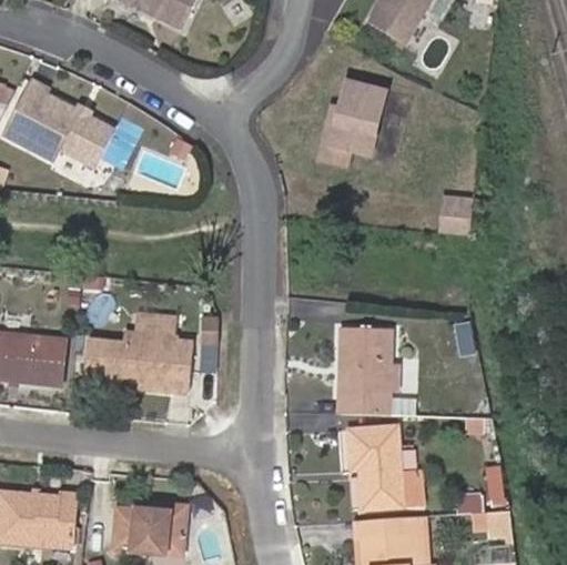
[(104,0),(115,6),(117,2),(185,34),(201,0),(104,0)]
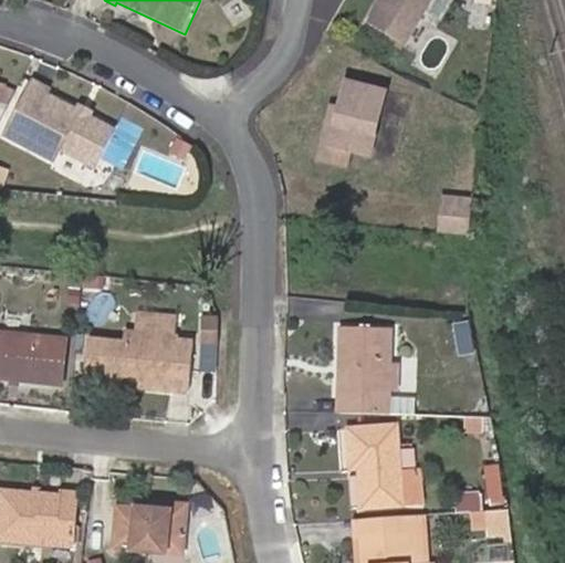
[(411,48),(433,0),(378,0),(366,27),(411,48)]
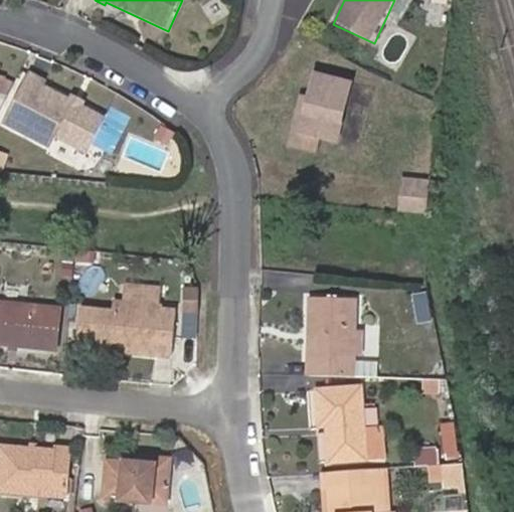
[(291,147),(317,154),(320,141),(338,146),(354,81),(309,70),(291,147)]
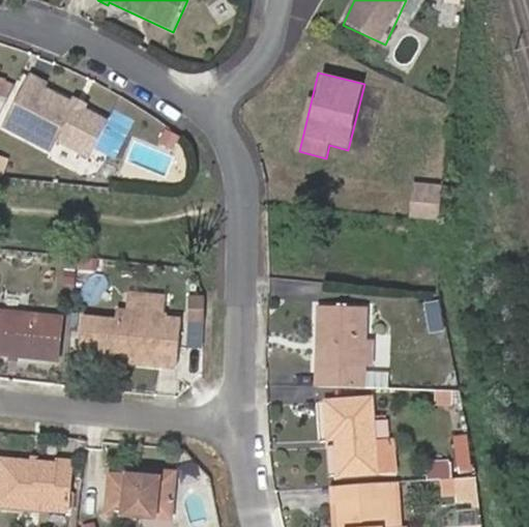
[(50,88),(35,81),(7,134),(52,156),(58,145),(90,163),(110,125),(47,93),(50,88)]
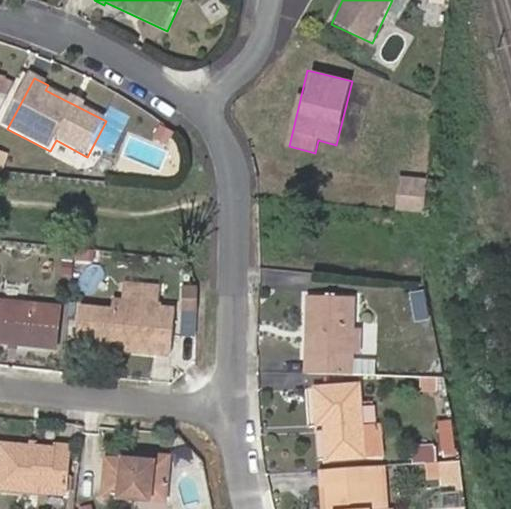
[(0,166),(6,168),(10,152),(0,149),(0,166)]
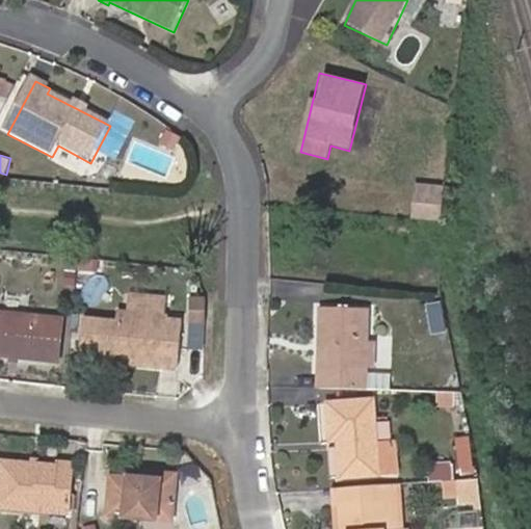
[(412,218),(442,220),(444,192),(414,190),(412,218)]
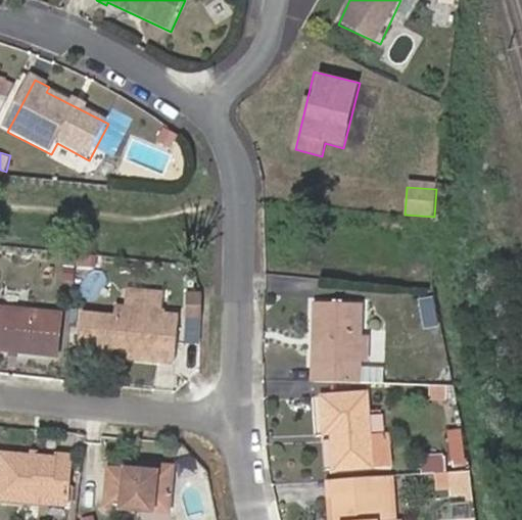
[(123,285),(121,304),(154,308),(155,287),(123,285)]
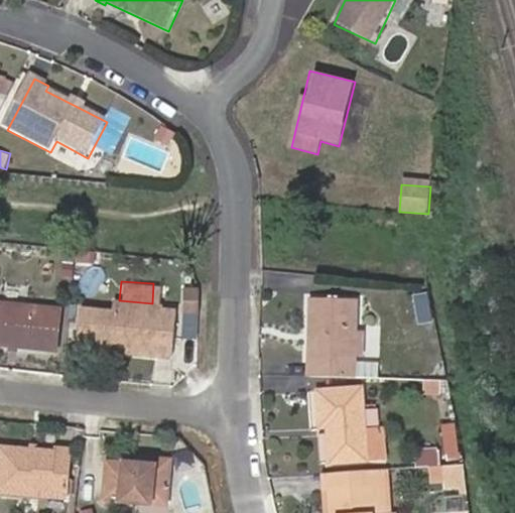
[(179,336),(198,338),(203,288),(184,287),(179,336)]
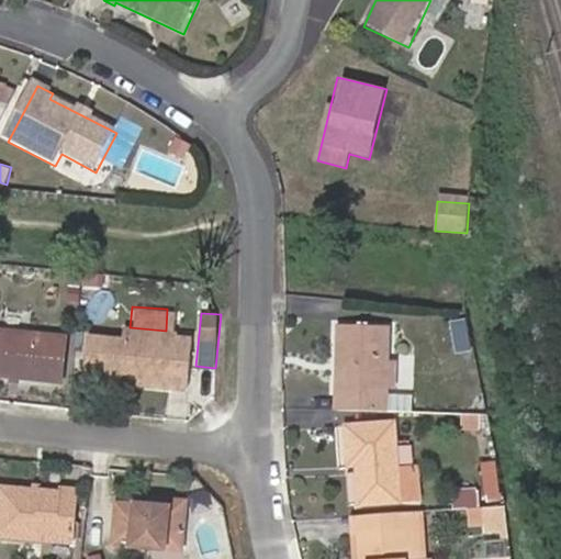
[(333,409),(381,411),(382,382),(383,364),(383,362),(384,325),(337,322),(336,356),(346,357),(345,367),(335,366),(333,409)]
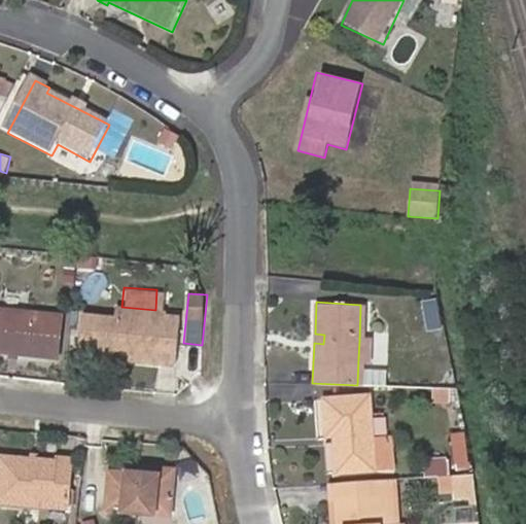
[(127,351),(126,359),(173,363),(177,315),(161,314),(162,311),(155,310),(112,306),(111,316),(76,312),(73,354),(113,358),(113,349),(127,351)]
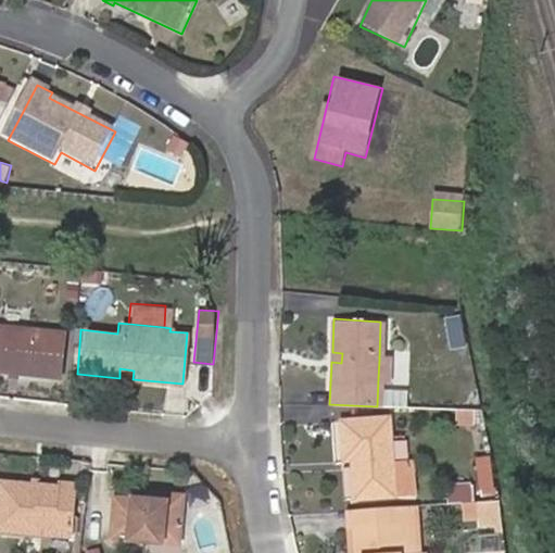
[(0,371),(8,372),(16,373),(58,376),(62,335),(0,327),(0,371)]
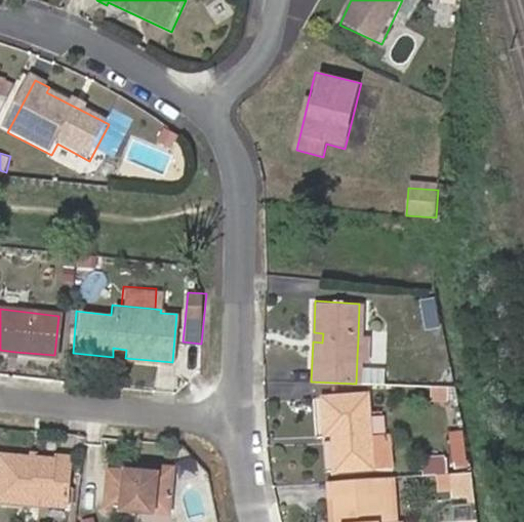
[(314,332),(313,342),(322,343),(323,333),(314,332)]
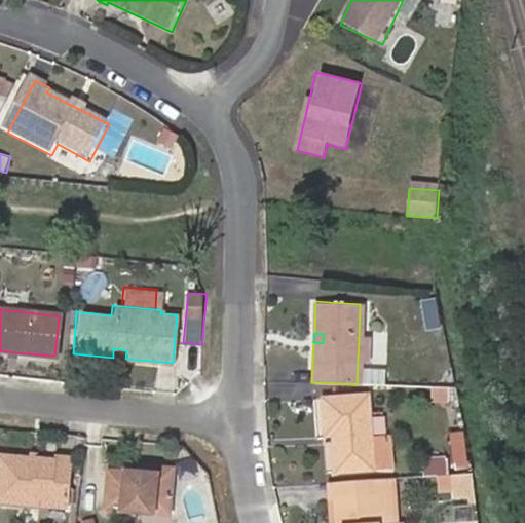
[(359,340),(358,358),(368,358),(369,340),(359,340)]
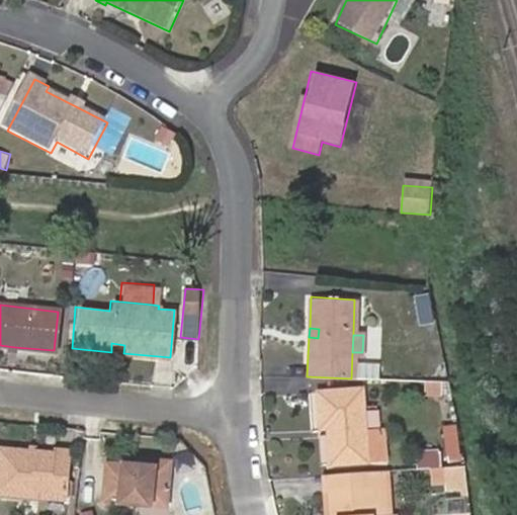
[(111,352),(123,353),(124,345),(111,343),(111,352)]
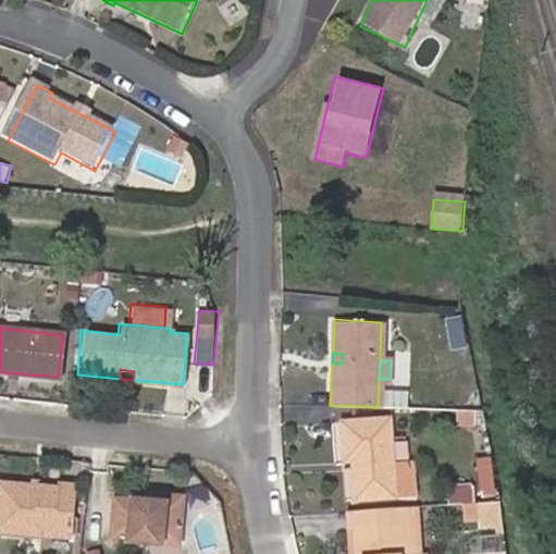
[(359,466),(351,467),(354,496),(394,495),(390,416),(342,418),(344,459),(345,459),(351,458),(358,458),(359,466)]
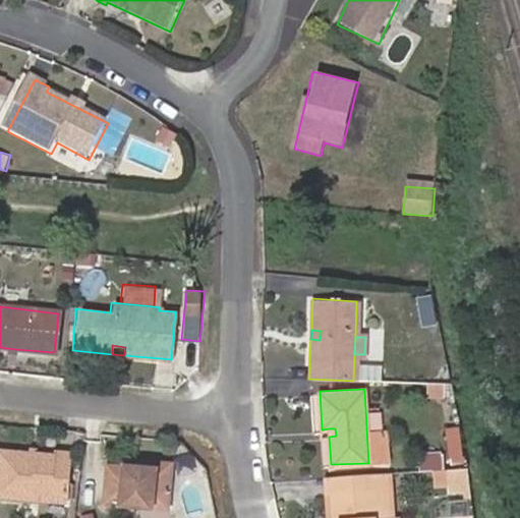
[(27,454),(27,455),(38,456),(38,455),(38,449),(27,448),(27,454)]
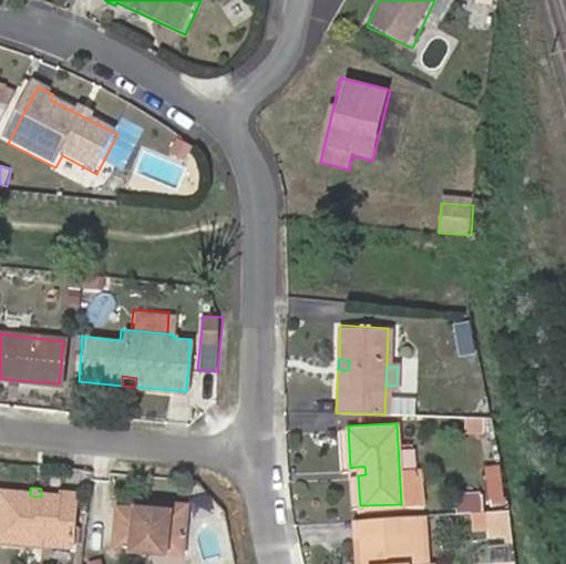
[(58,498),(78,500),(79,492),(59,491),(58,498)]
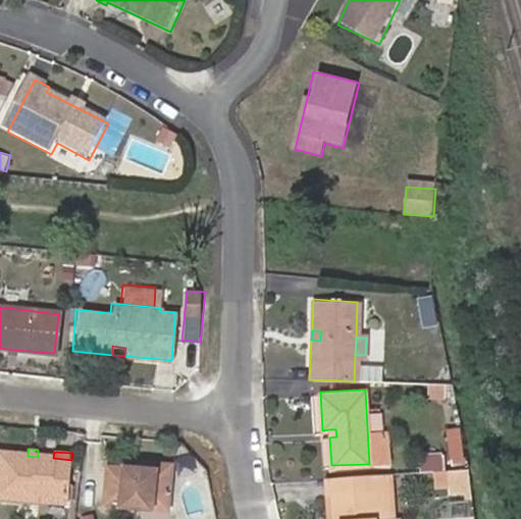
[(38,457),(28,456),(0,453),(0,498),(66,505),(71,460),(53,458),(38,457)]
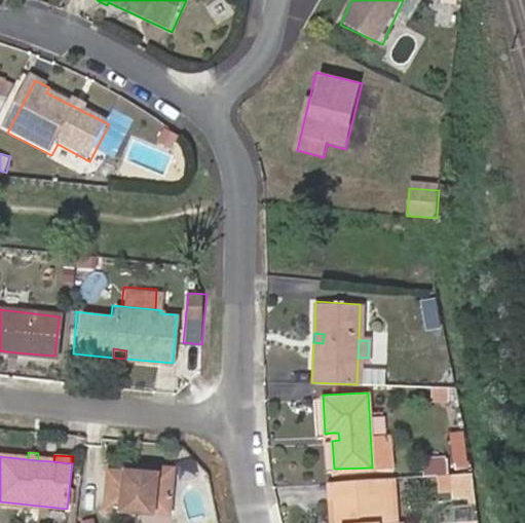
[(427,476),(439,476),(440,497),(473,495),(472,475),(449,476),(448,456),(426,457),(427,476)]
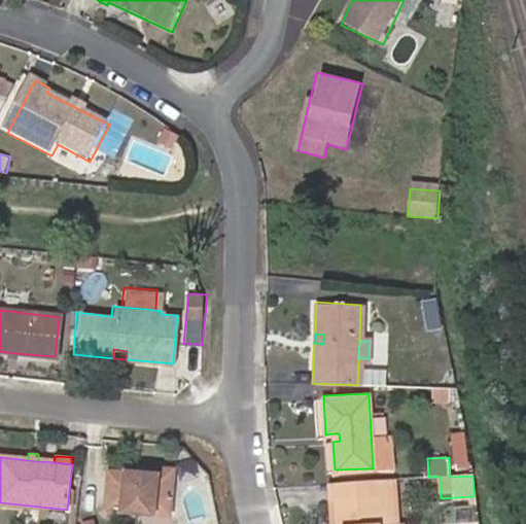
[(106,510),(170,515),(176,468),(142,464),(141,474),(110,470),(106,510)]
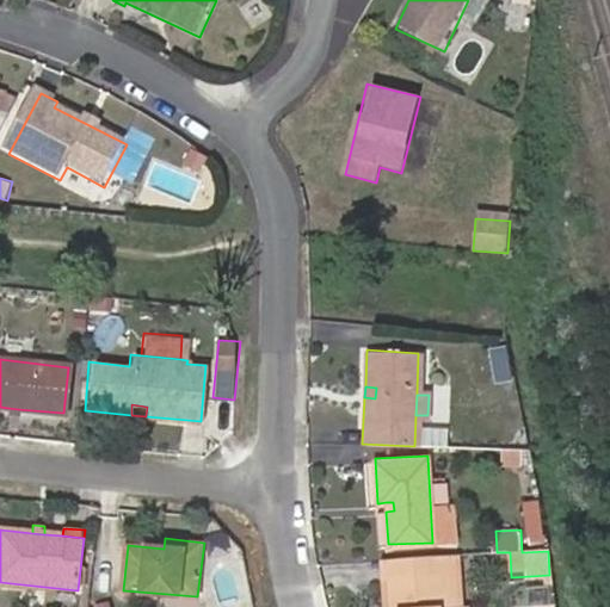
[(443,606),(441,555),(382,557),(383,578),(389,577),(390,606),(443,606)]
